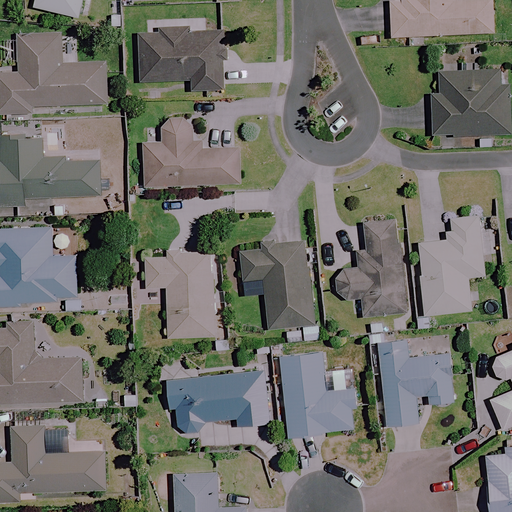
[(35,0),(33,8),(77,19),(81,0),(35,0)]
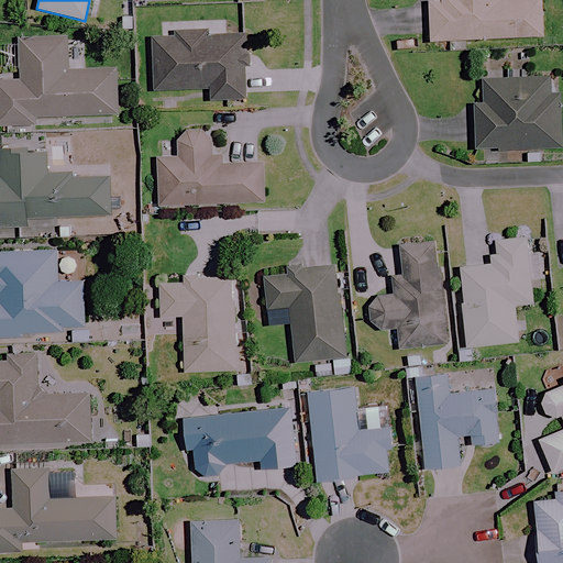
[(423,0),(424,41),(542,40),(541,1),(500,2),(499,0),(423,0)]
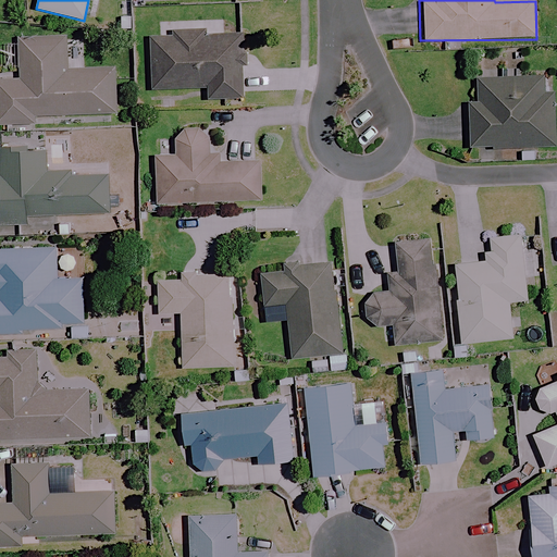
[(242,99),(242,36),(147,37),(148,90),(206,89),(207,99),(242,99)]
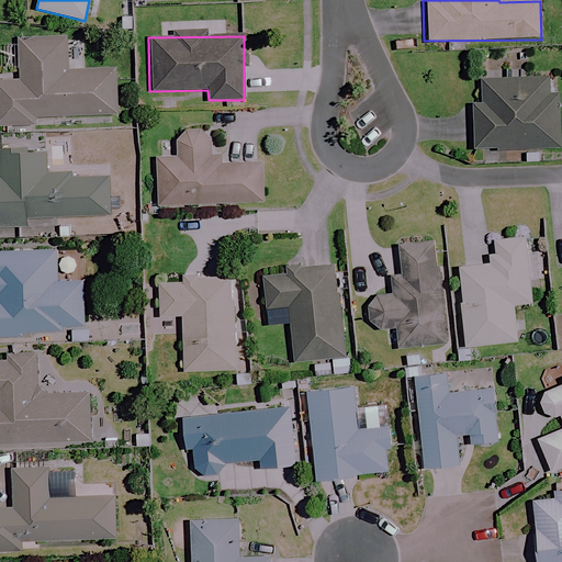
[(66,37),(32,38),(32,48),(19,49),(19,81),(0,81),(0,125),(35,125),(35,116),(117,115),(116,71),(67,72),(66,37)]
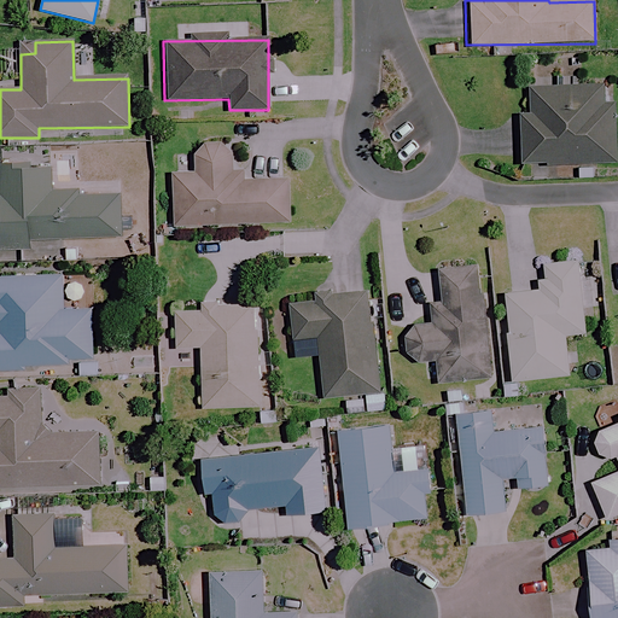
[(518,114),(518,165),(613,165),(612,105),(602,105),(602,87),(526,87),(526,114),(518,114)]
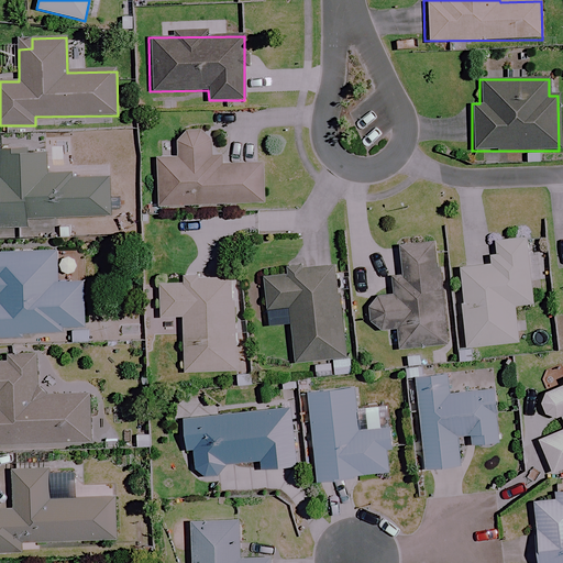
[(208,132),(177,132),(178,155),(154,156),(155,207),(262,205),(261,165),(218,166),(218,152),(209,152),(208,132)]
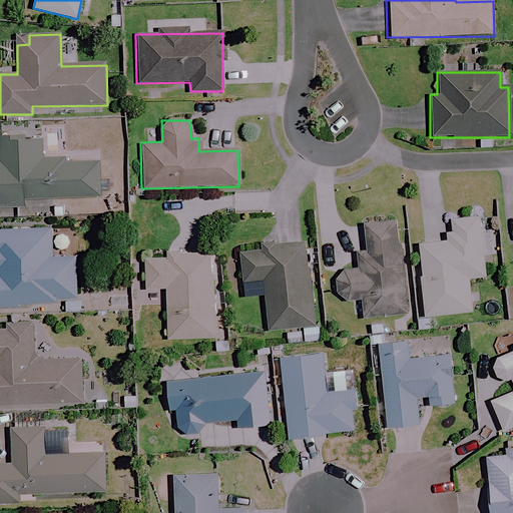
[(39,135),(0,136),(0,207),(24,207),(24,199),(95,197),(94,156),(39,158),(39,135)]
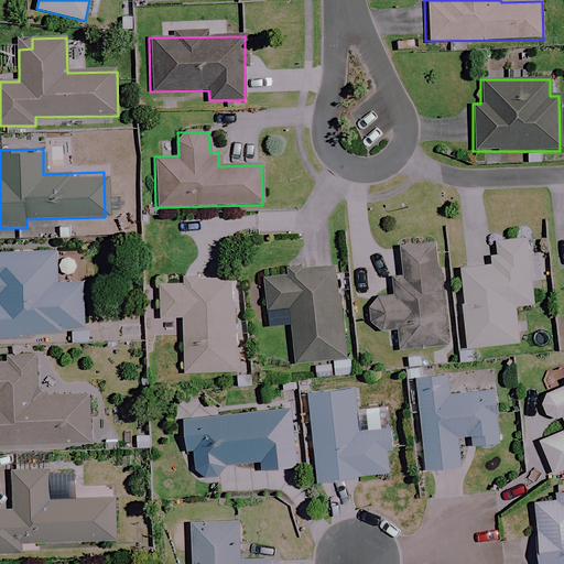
[(376,316),(388,325),(403,324),(405,345),(452,340),(441,237),(407,241),(410,271),(397,272),(399,291),(383,292),(375,302),(376,316)]
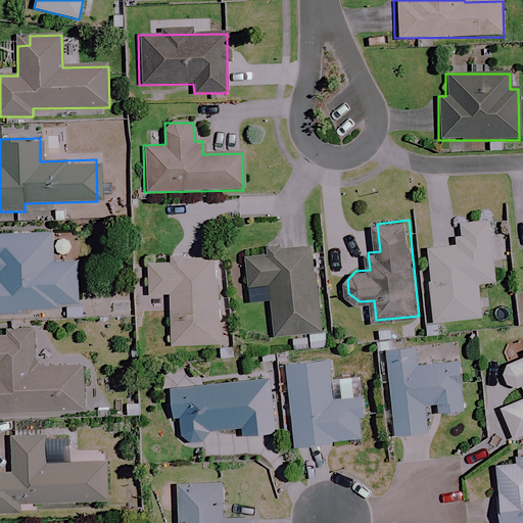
[(492,283),(487,223),(457,225),(459,246),(424,249),(431,323),(480,319),(477,284),(492,283)]
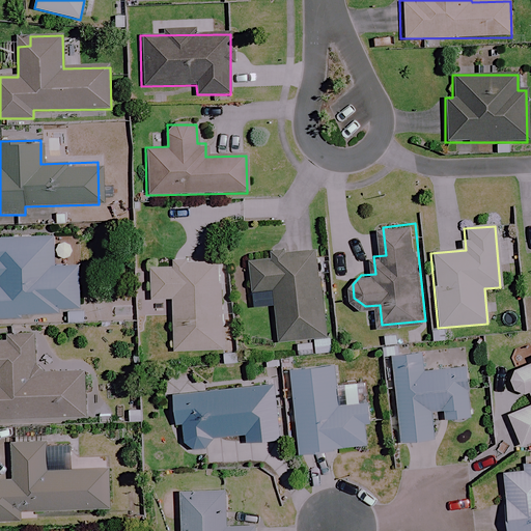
[(53,267),(52,238),(0,238),(0,319),(20,319),(20,315),(58,314),(58,309),(79,309),(78,266),(53,267)]
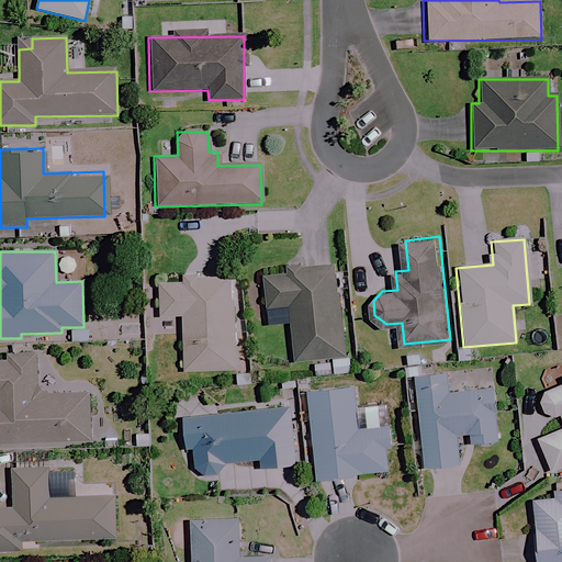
[(343,357),(332,266),(284,271),(285,276),(259,278),(263,311),(285,307),(292,363),(343,357)]
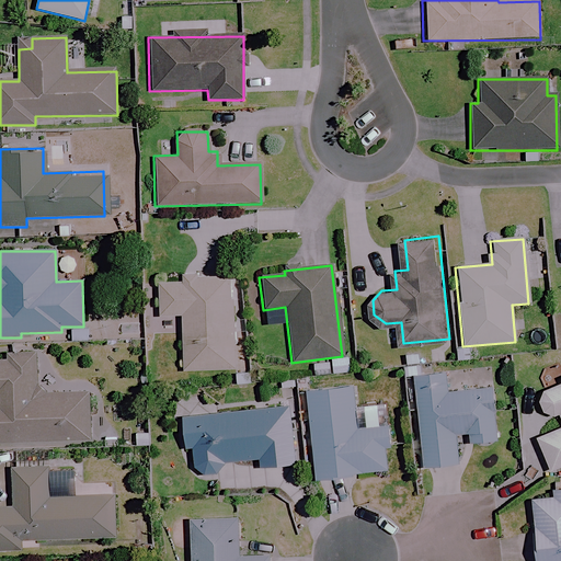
[(233,369),(229,277),(157,281),(158,318),(181,316),(183,371),(233,369)]
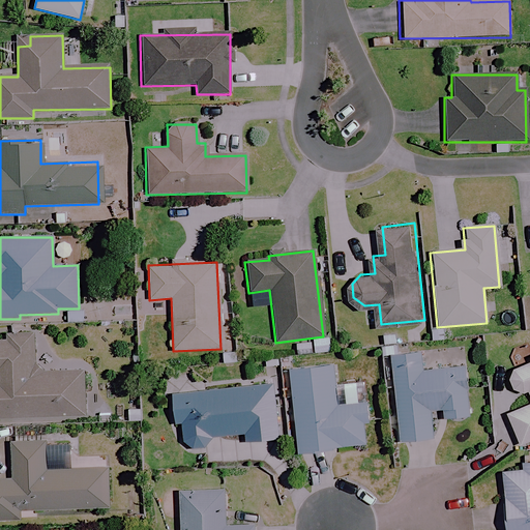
[(33,373),(32,336),(0,336),(0,417),(84,415),(82,372),(33,373)]
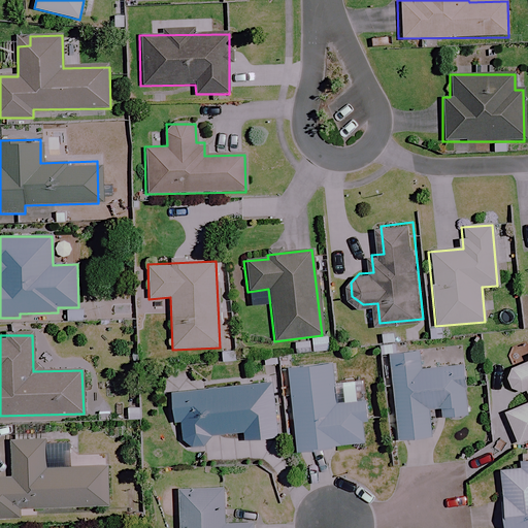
[(421,368),(420,353),(389,355),(395,438),(430,436),(428,408),(440,407),(440,417),(466,415),(463,365),(421,368)]
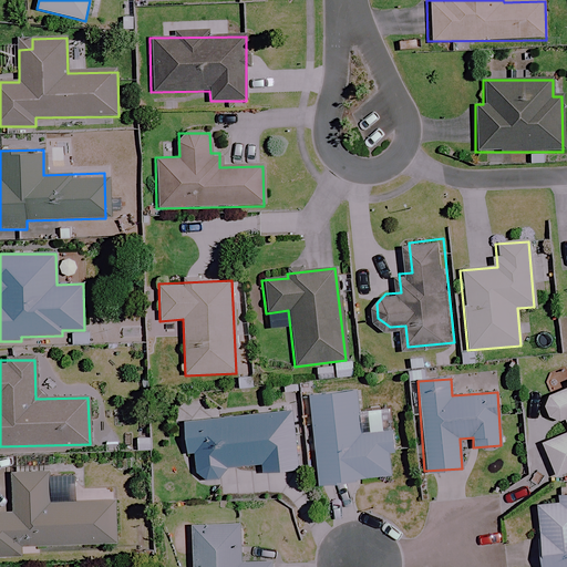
[(566,384),(555,390),(550,401),(554,412),(566,416),(566,415),(566,430),(548,437),(562,471),(566,468),(566,384)]
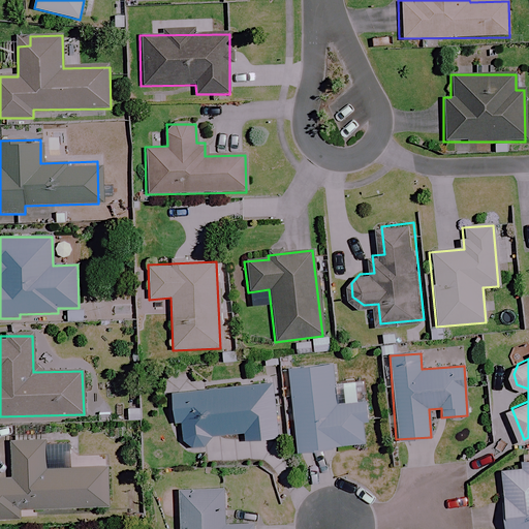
[(335,405),(330,364),(286,370),(297,452),(367,442),(362,402),(335,405)]
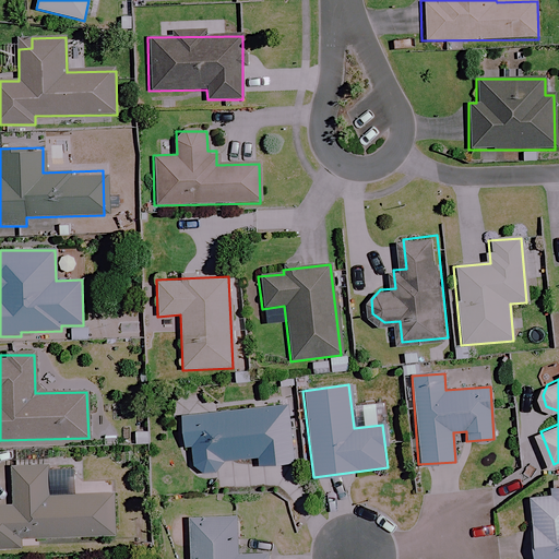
[(263,453),(264,461),(298,458),(293,400),(187,411),(190,443),(197,442),(199,460),(209,468),(221,466),(229,456),(263,453)]
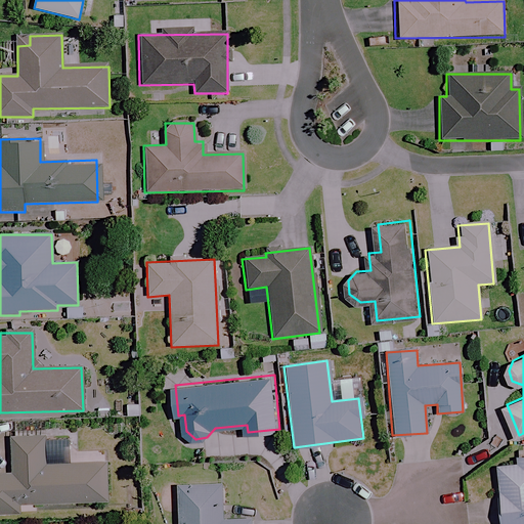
[(44,465),(43,436),(9,437),(10,473),(0,472),(0,513),(34,513),(105,511),(104,463),(44,465)]
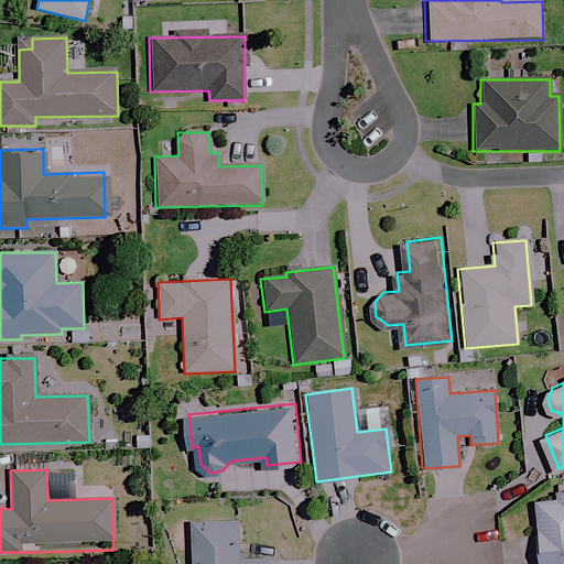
[(563,563),(563,490),(553,491),(554,500),(531,501),(534,563),(563,563)]
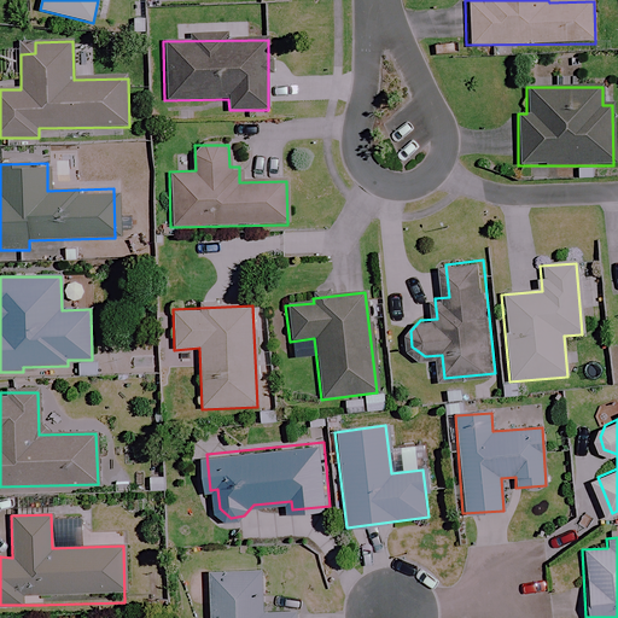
[(260,612),(258,571),(208,572),(208,617),(292,617),(292,611),(260,612)]
